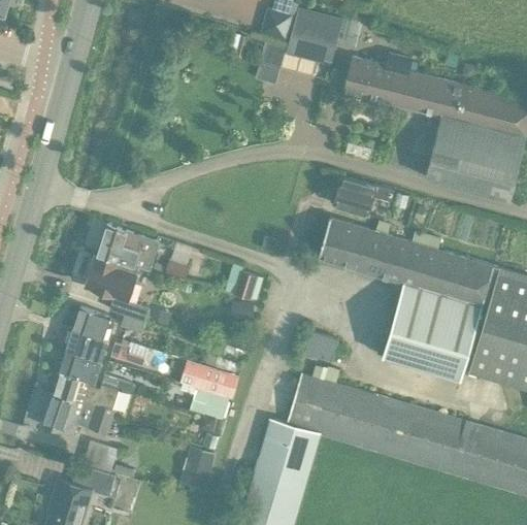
[(273,0),(271,9),(292,15),(295,17),(297,6),(291,4),(291,0),(273,0)]
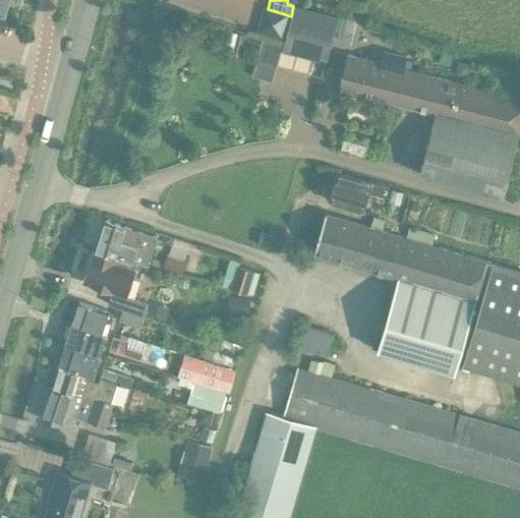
[(293,8),(282,53),(326,64),(338,19),(293,8)]
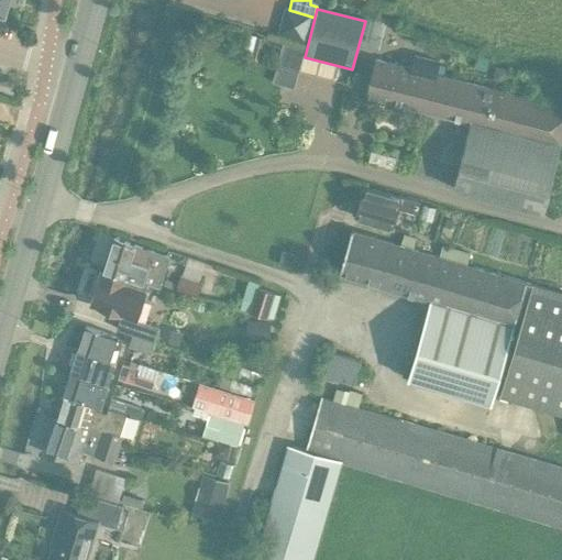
[(282,47),(276,67),(298,74),(304,53),(282,47)]
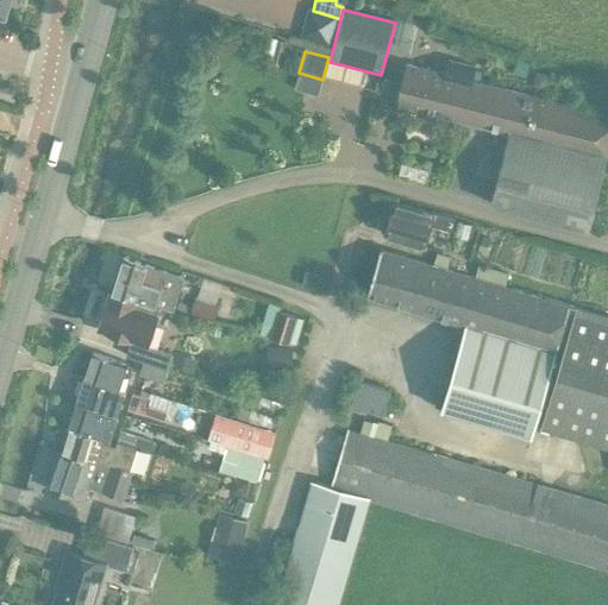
[(490,55),(488,67),(500,69),(503,58),(490,55)]
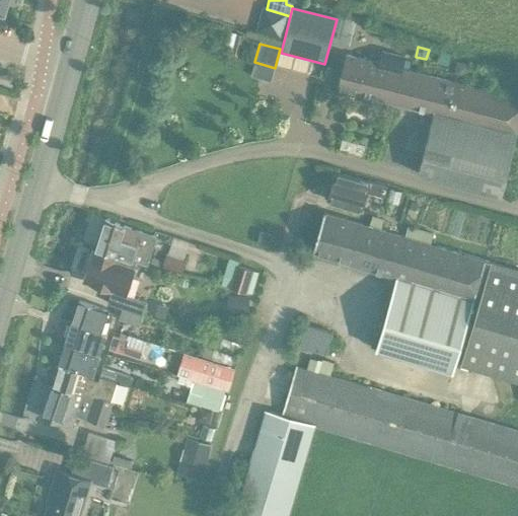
[(345,59),(337,92),(348,95),(353,97),(352,102),(375,108),(375,107),(377,102),(433,117),(418,177),(500,198),(517,127),(517,102),(401,73),(404,59),(381,53),(378,67),(345,59)]
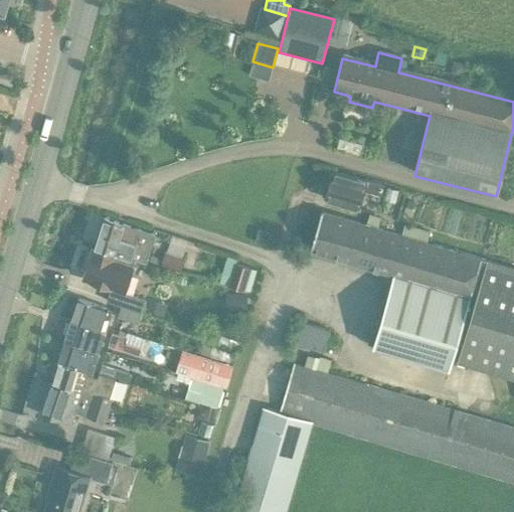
[(436,53),(433,64),(444,67),(447,56),(436,53)]
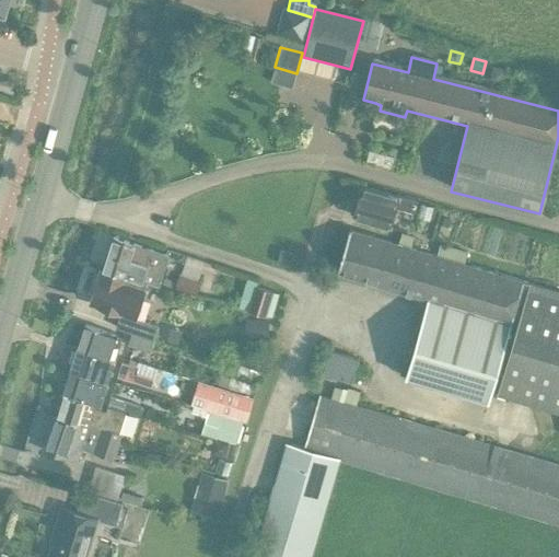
[(414,217),(417,207),(362,190),(353,219),(391,230),(396,211),(414,217)]
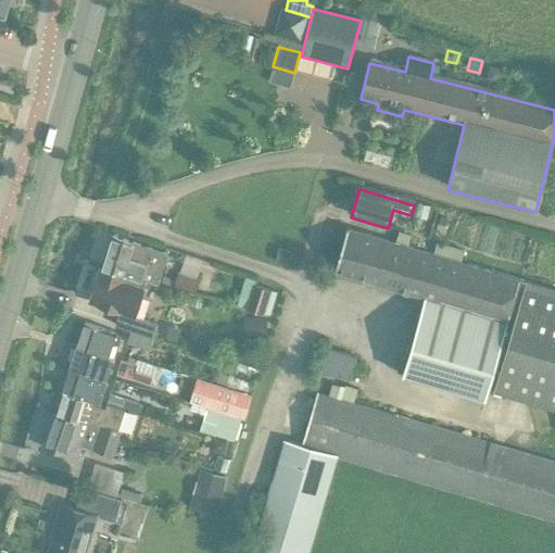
[(483,400),(487,391),(506,324),(522,329),(535,287),(459,264),(463,253),(436,244),(432,256),(406,249),(410,238),(398,234),(394,246),(347,231),(335,275),(425,301),(403,376),(483,400)]
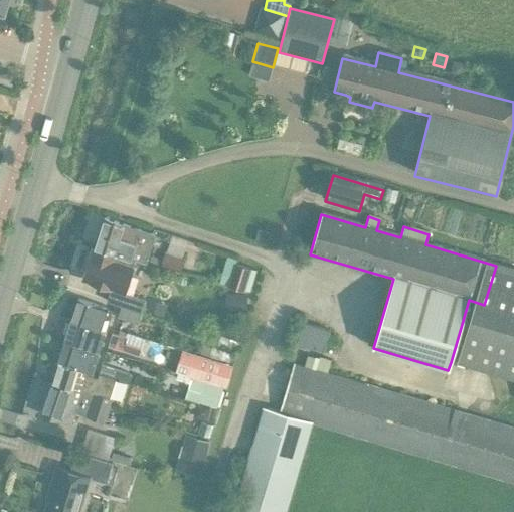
[(94,250),(130,262),(130,263),(134,264),(145,267),(154,237),(103,221),(94,250)]
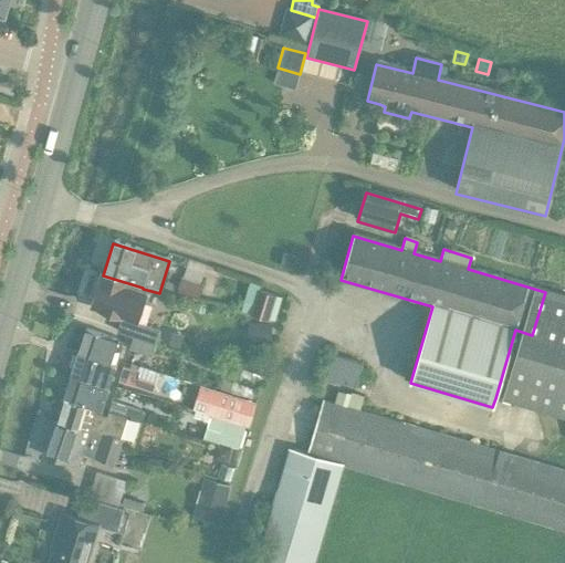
[(283,256),(280,269),(292,272),(296,259),(283,256)]
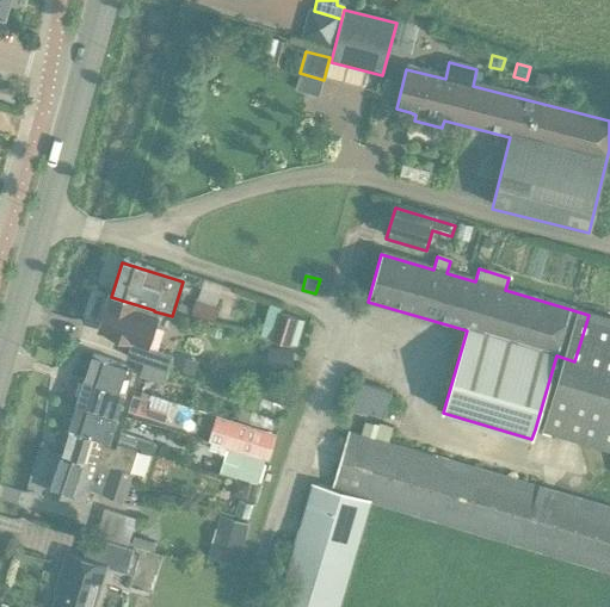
[(111,297),(99,336),(130,346),(125,360),(143,366),(166,373),(172,358),(147,350),(159,313),(154,311),(154,310),(111,297)]
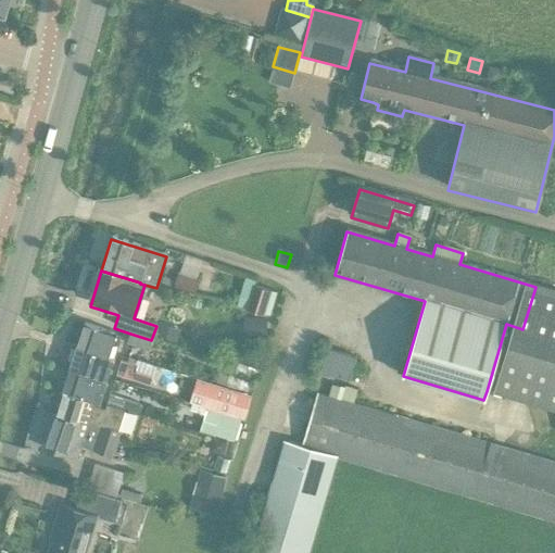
[(193,297),(198,283),(177,276),(173,290),(193,297)]
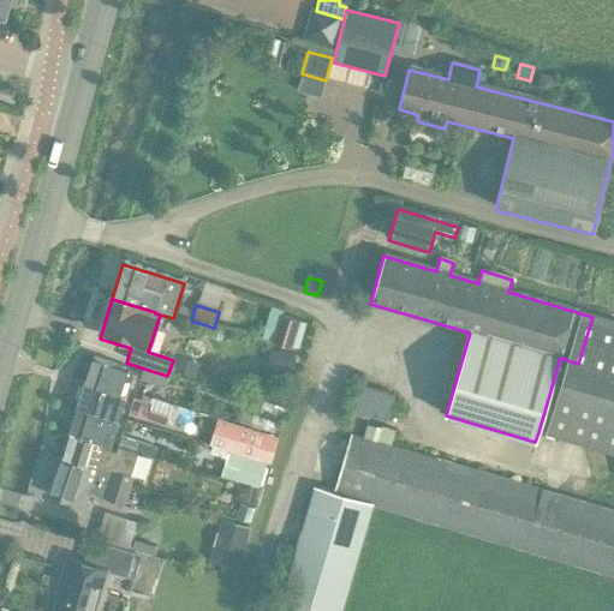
[(613,323),(592,317),(578,364),(560,358),(538,432),(613,454),(613,323)]
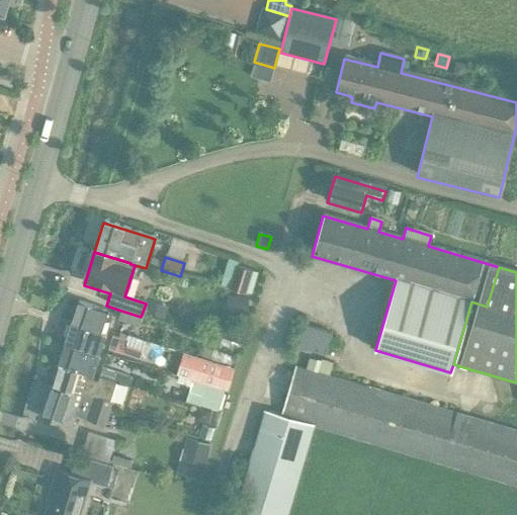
[(230,291),(245,295),(245,294),(252,272),(237,268),(230,291)]
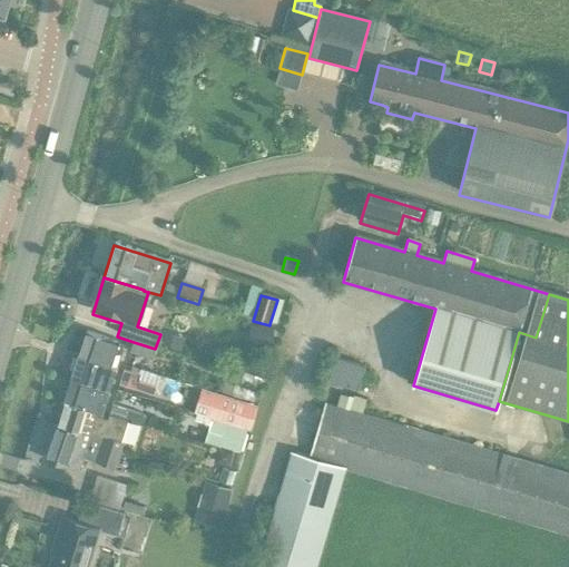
[(277,300),(270,324),(275,325),(283,302),(277,300)]
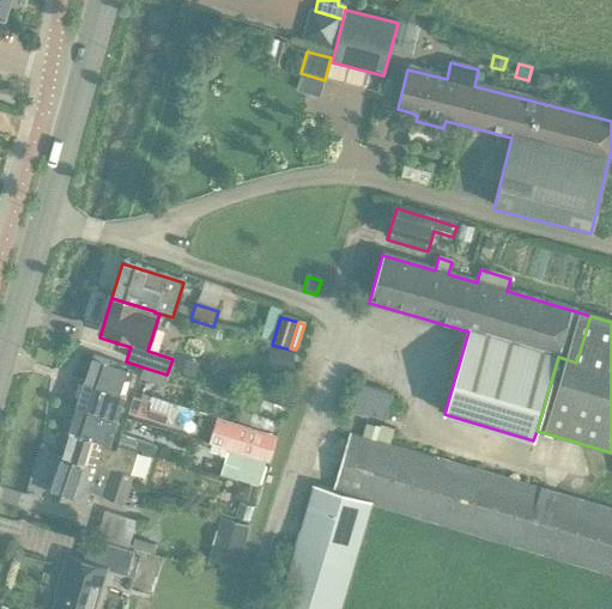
[(268,352),(267,371),(291,373),(292,353),(268,352)]
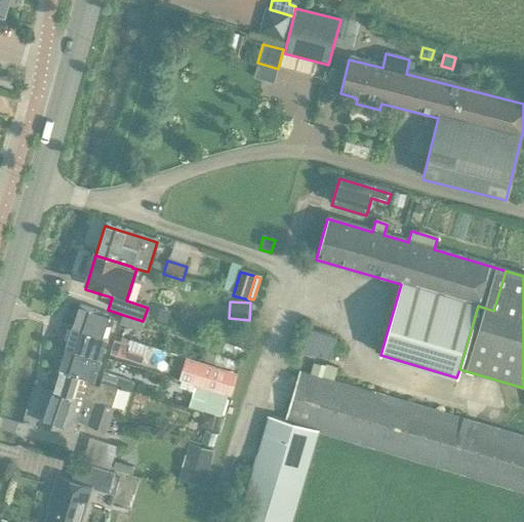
[(72,329),(102,338),(109,317),(79,308),(72,329)]
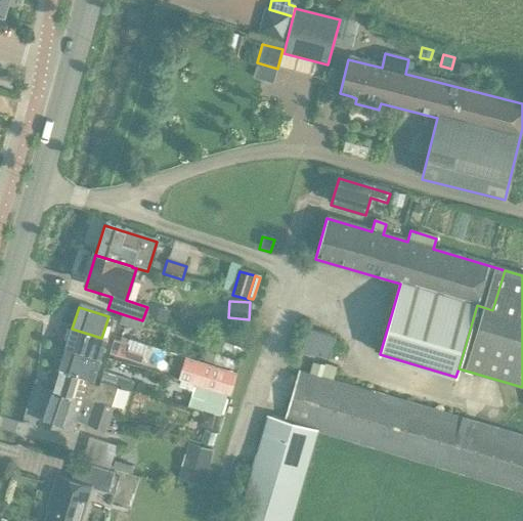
[(169,316),(153,311),(150,319),(167,324),(169,316)]
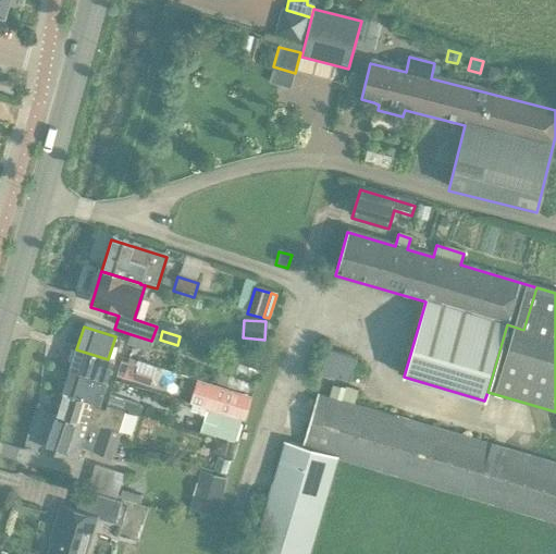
[(151,341),(131,334),(126,346),(148,353),(151,341)]
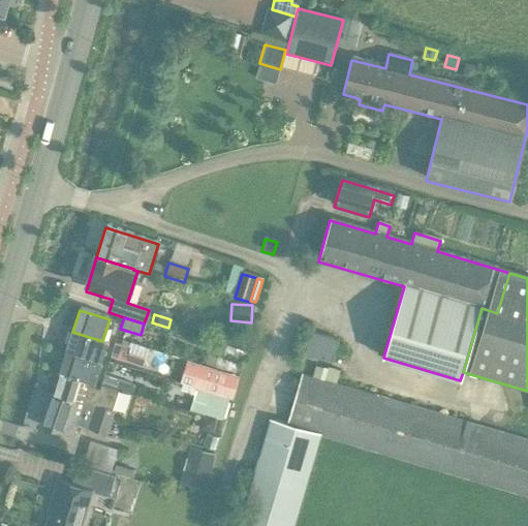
[(72,332),(65,353),(95,363),(100,364),(106,342),(102,341),(72,332)]
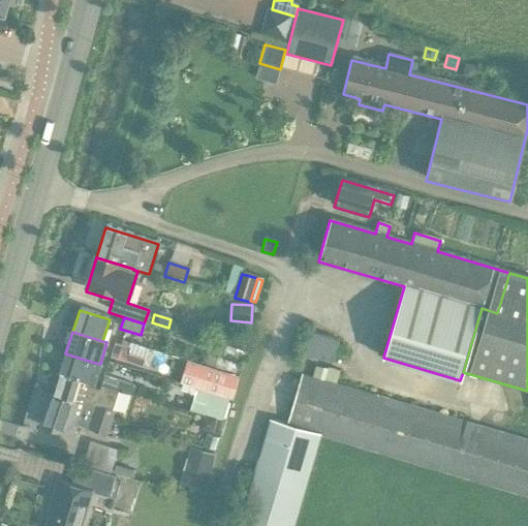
[(310,335),(304,358),(331,366),(338,342),(310,335)]
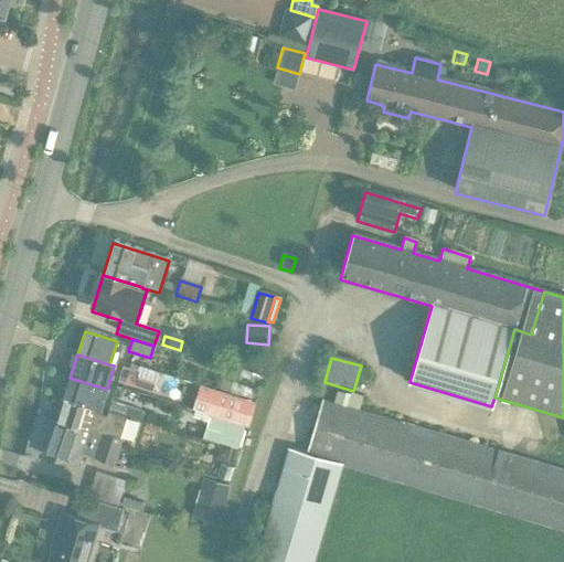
[(137,373),(123,369),(118,384),(132,389),(137,373)]
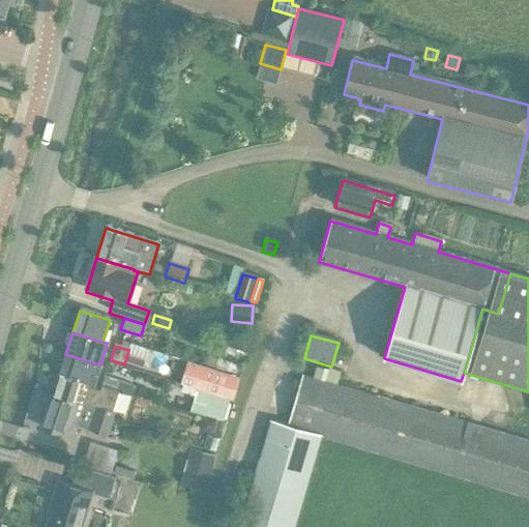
[(65,354),(59,375),(89,384),(94,385),(100,364),(95,363),(65,354)]
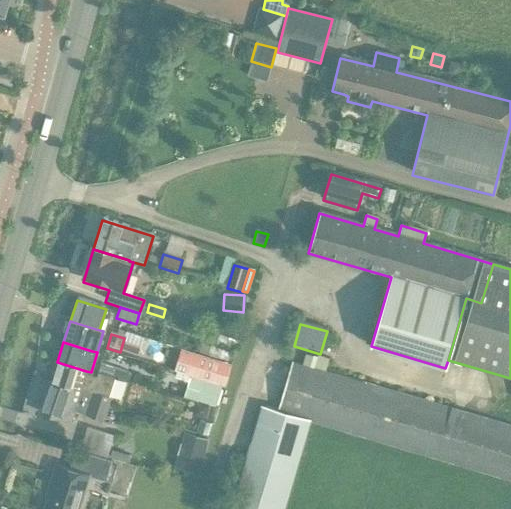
[(180,351),(174,372),(224,387),(230,366),(180,351)]
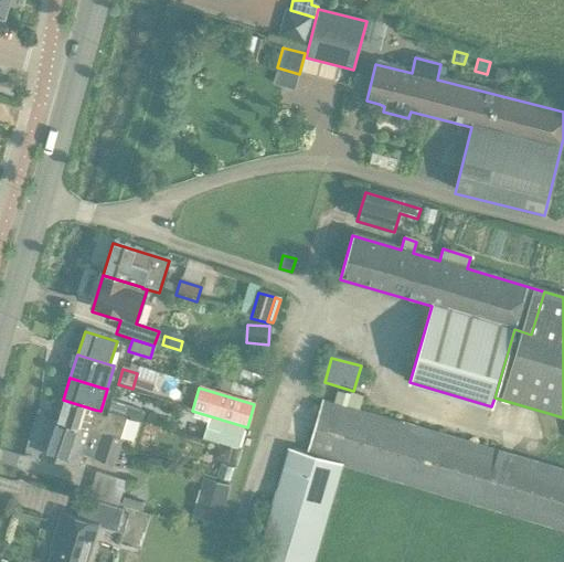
[(88,431),(120,439),(127,417),(124,416),(123,419),(108,414),(107,419),(94,414),(95,410),(63,400),(55,423),(87,433),(88,431)]
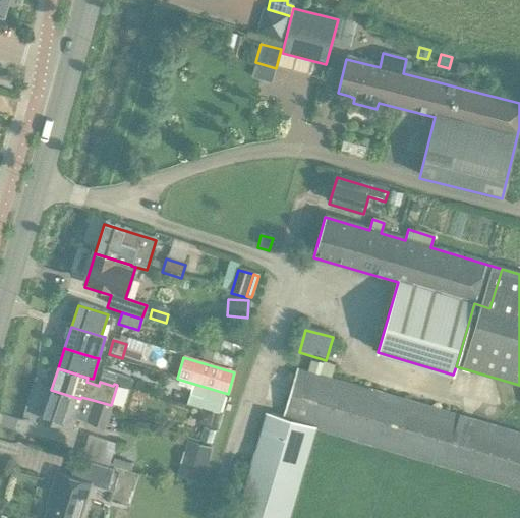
[(287,517),(314,429),(519,491),(519,437),(296,370),(282,419),(267,415),(235,517),(287,517)]
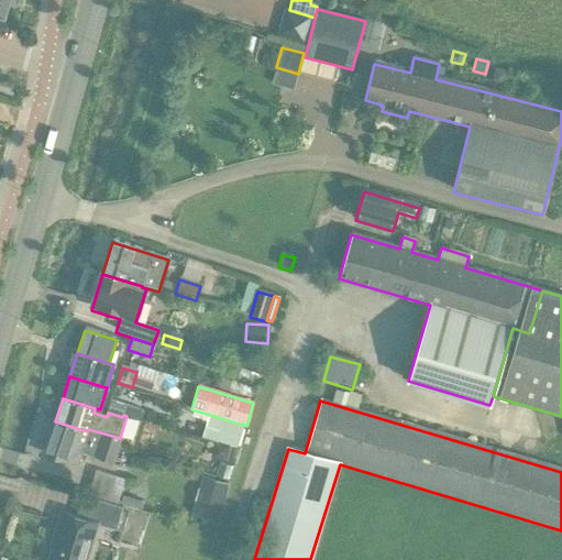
[(122,417),(123,415),(127,416),(139,420),(141,412),(111,402),(108,413),(122,417)]
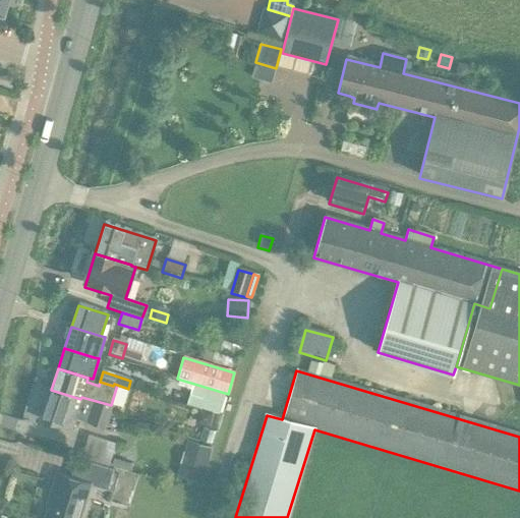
[(80,399),(51,390),(41,421),(70,432),(75,414),(90,419),(89,424),(104,429),(112,406),(111,405),(81,397),(80,399)]
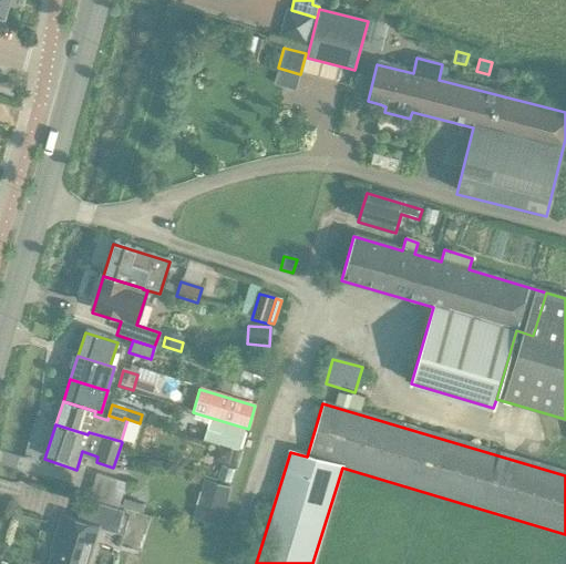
[(216,449),(214,458),(217,462),(226,465),(229,453),(216,449)]
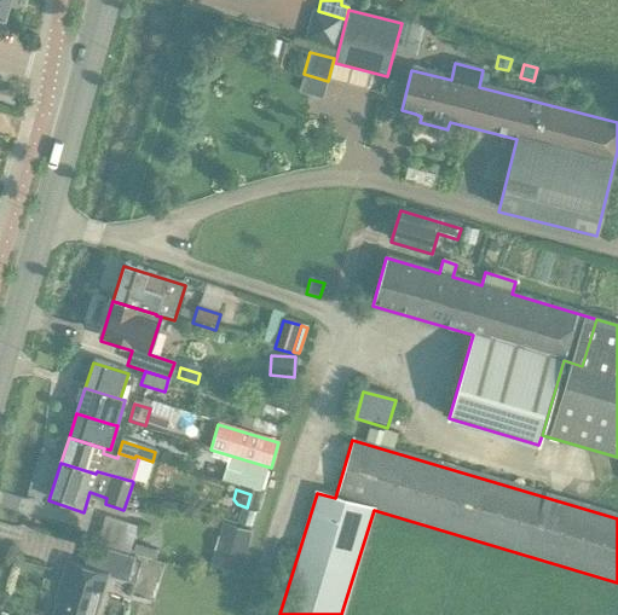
[(154,552),(134,546),(131,556),(150,562),(154,552)]
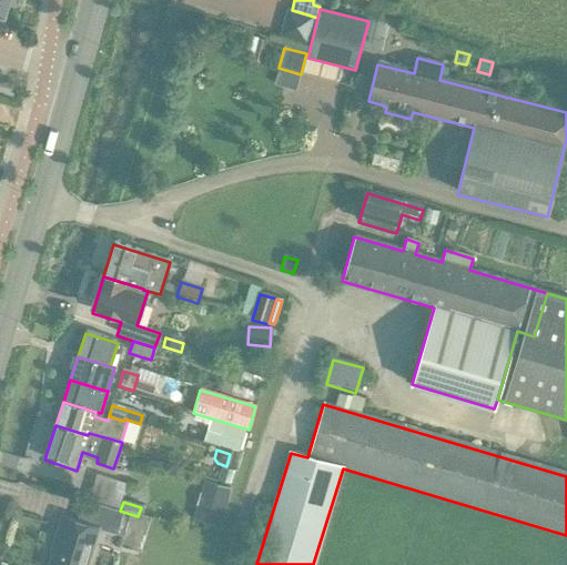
[(115,535),(121,518),(90,510),(85,525),(60,517),(50,553),(52,553),(48,564),(85,564),(97,530),(115,535)]
